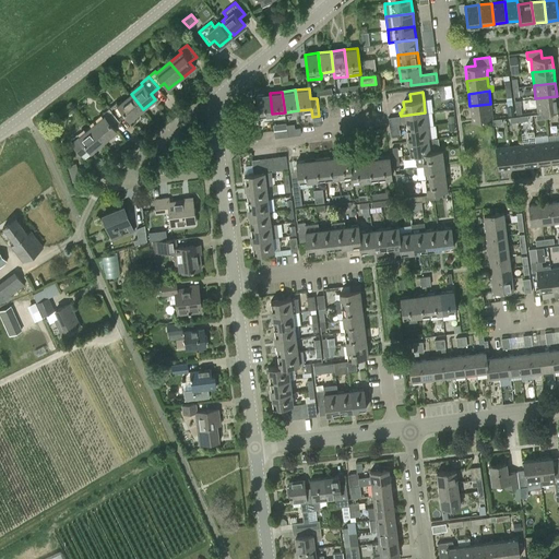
[(259,116),(272,114),(270,93),(256,95),(257,105),(250,106),(252,120),(259,119),(259,116)]
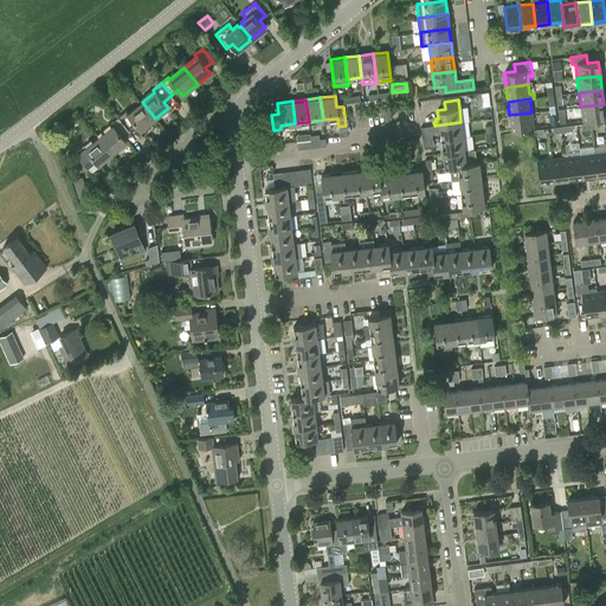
[(155,118),(142,102),(128,114),(126,111),(118,117),(129,130),(136,124),(141,130),(155,118)]
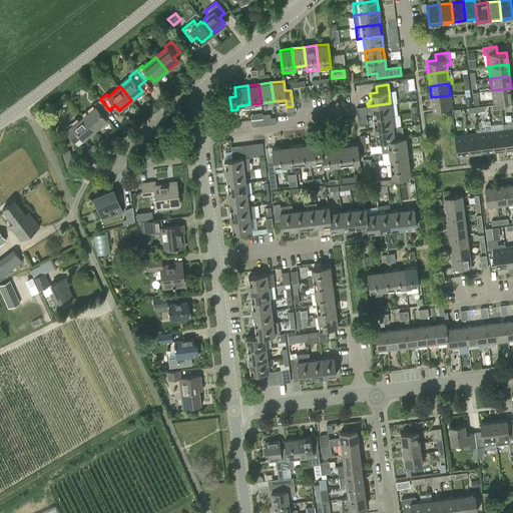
[(493,102),(512,100),(511,88),(491,90),(493,102)]
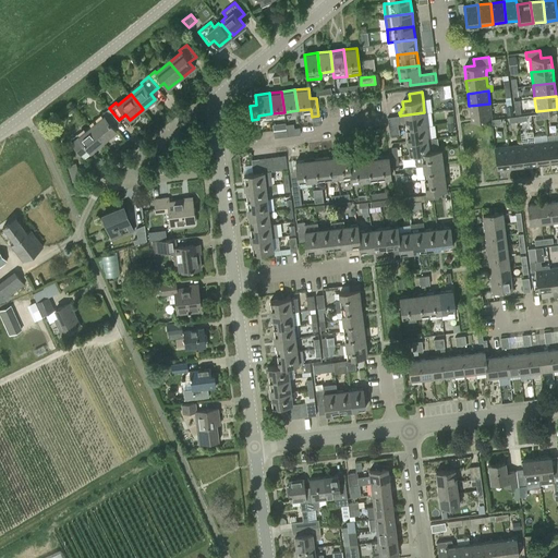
[(471,120),(492,117),(489,104),(469,106),(471,120)]
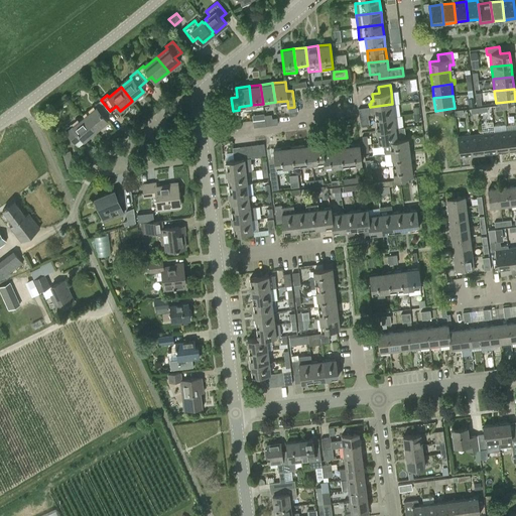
[(110,111),(101,100),(94,106),(96,108),(85,116),(97,130),(108,121),(103,116),(110,111)]
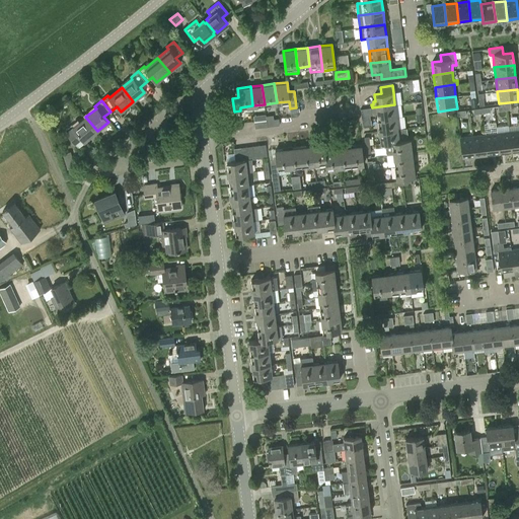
[(372,107),(372,109),(374,109),(374,113),(376,113),(377,119),(396,117),(394,104),(372,107)]
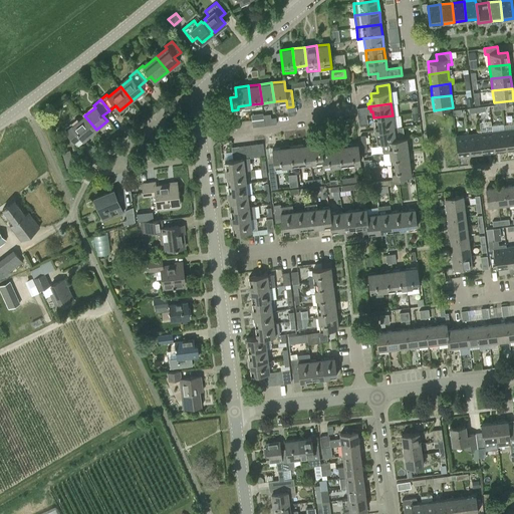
[(96,130),(84,115),(71,126),(69,125),(64,130),(77,146),(96,130)]
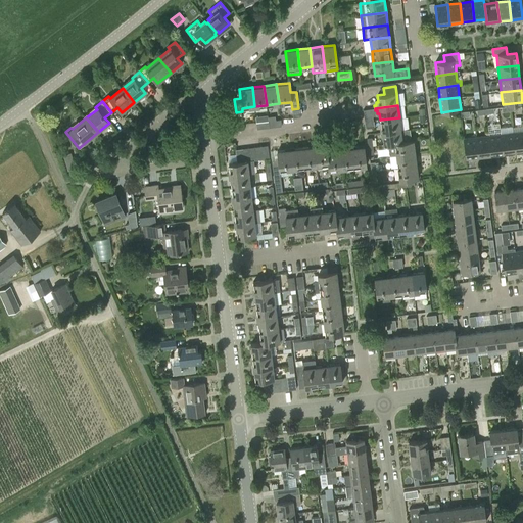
[(380,120),(382,132),(400,130),(399,117),(380,120)]
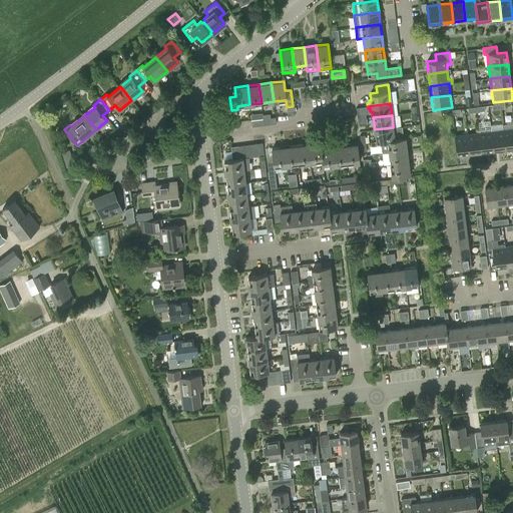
[(375,129),(376,141),(381,141),(387,140),(395,139),(395,138),(403,137),(402,126),(394,127),(393,127),(375,129)]
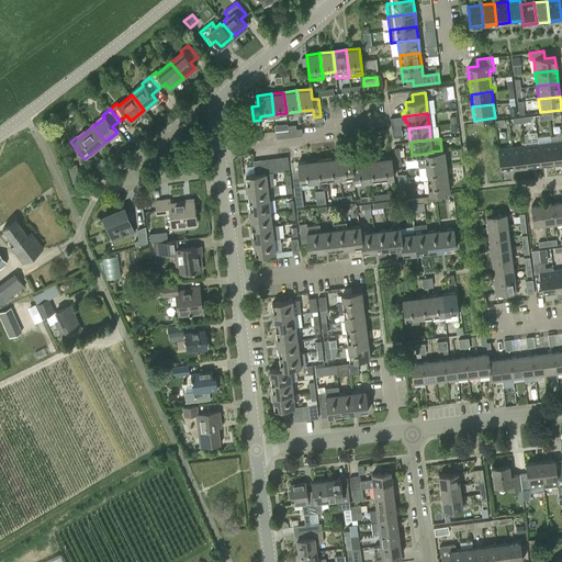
[(561,139),(551,142),(554,163),(561,161),(561,139)]
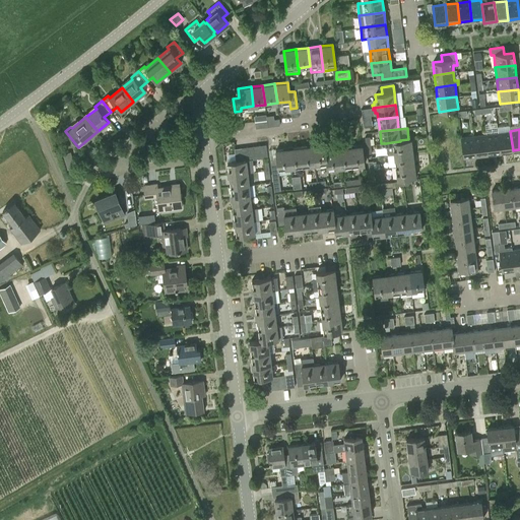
[(510,131),(498,133),(501,152),(513,150),(510,131)]
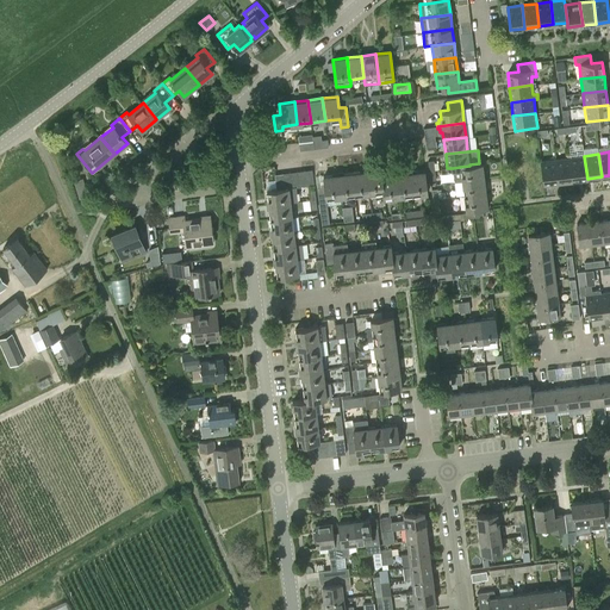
[(573,180),(587,179),(584,156),(570,157),(573,180)]
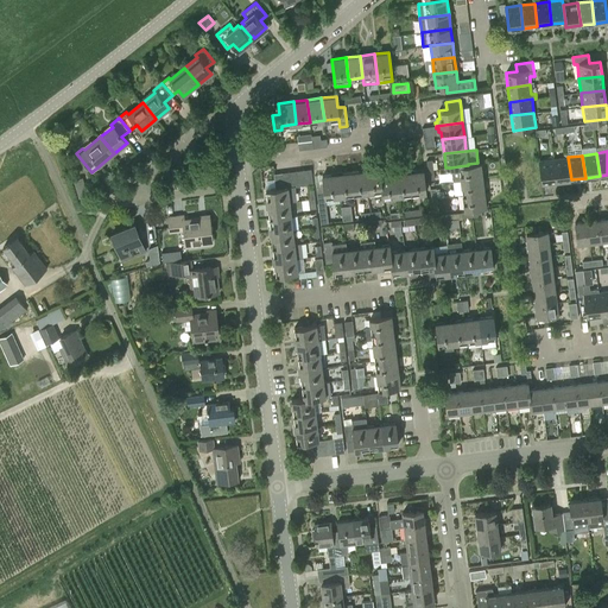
[(568,157),(553,159),(557,182),(571,179),(568,157)]
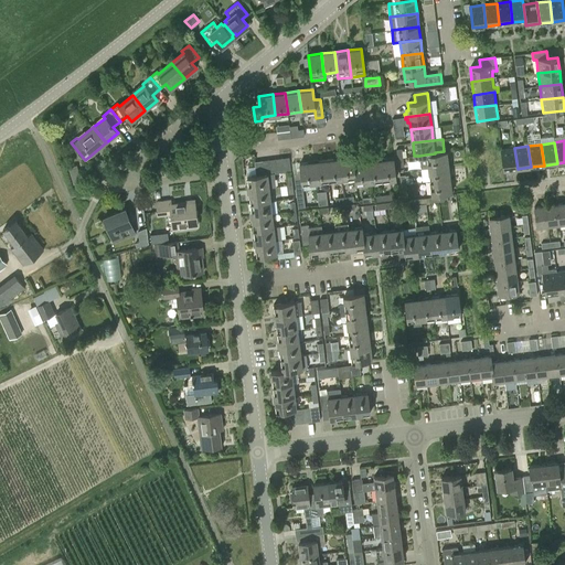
[(514,148),(501,149),(504,170),(518,169),(514,148)]
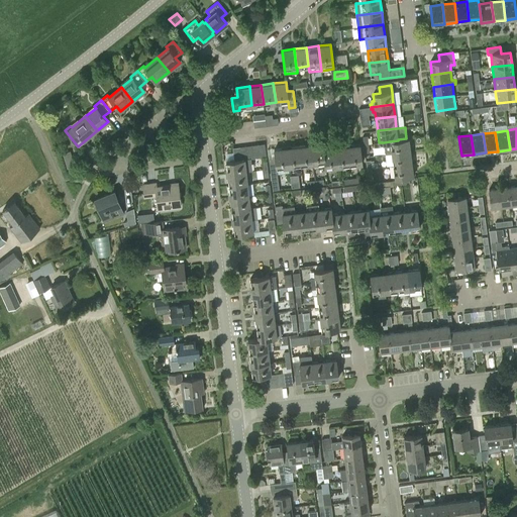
[(390,141),(384,142),(386,153),(392,153),(410,150),(409,138),(406,138),(398,139),(398,140),(390,141)]
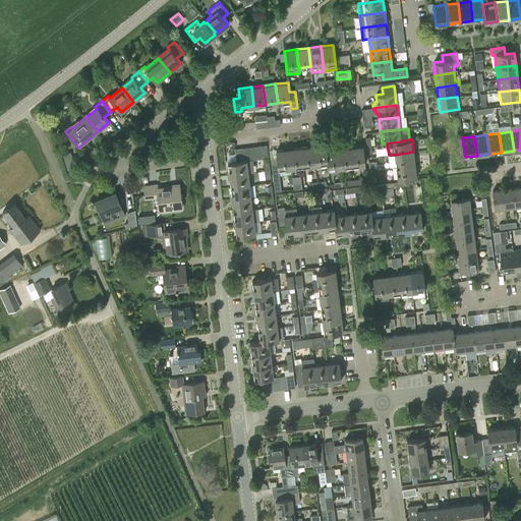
[(312,146),(315,165),(327,163),(328,163),(326,150),(326,143),(312,146)]
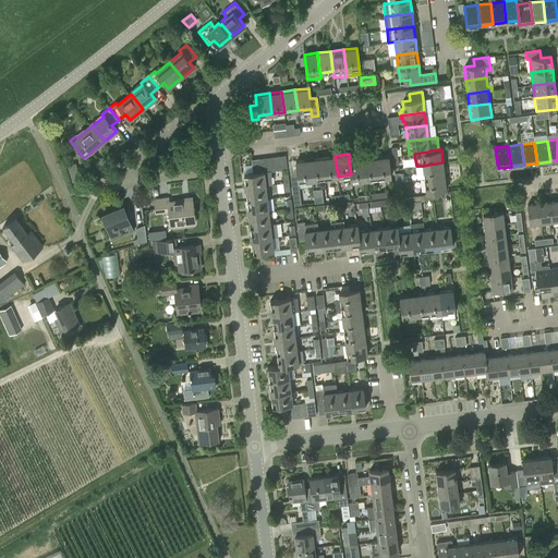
[(323,158),(325,178),(325,181),(335,180),(335,177),(338,177),(335,156),(323,158)]
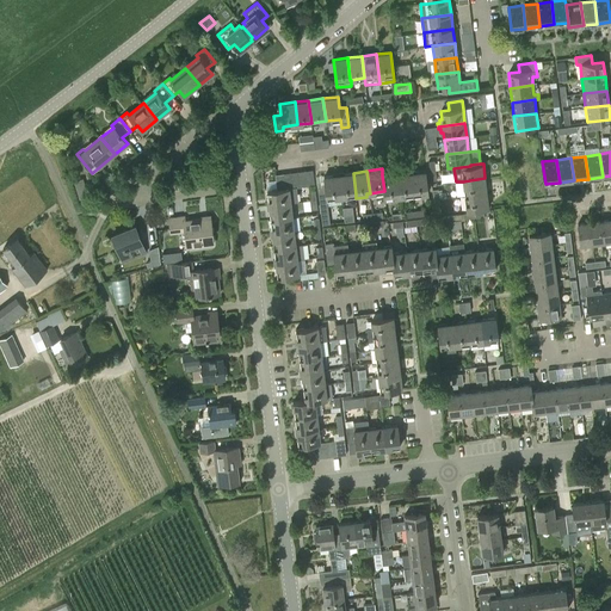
[(411,172),(413,195),(427,193),(425,171),(411,172)]
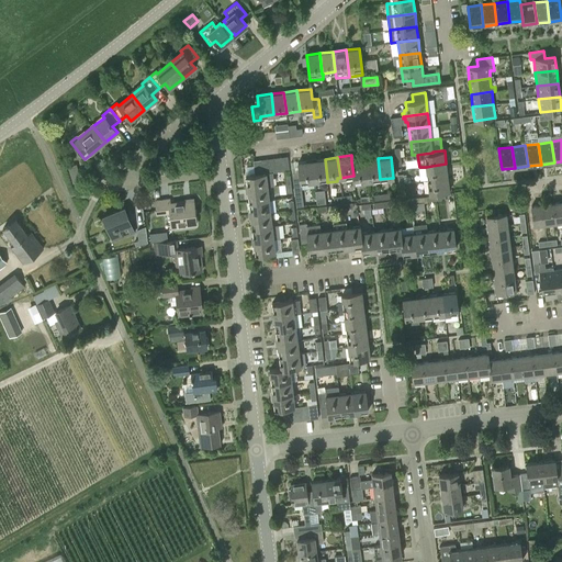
[(364,160),(367,181),(380,179),(378,158),(364,160)]
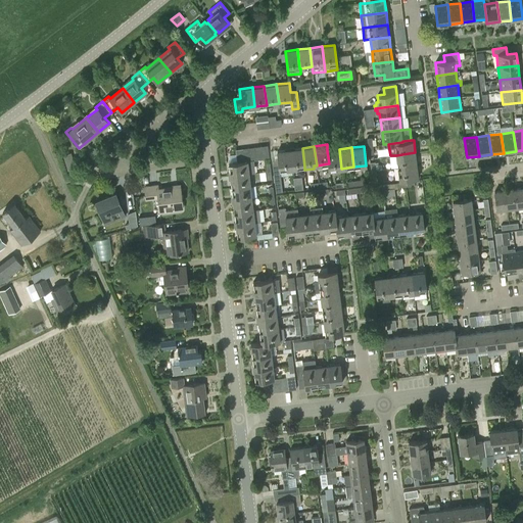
[(290,149),(292,169),(304,167),(302,148),(290,149)]
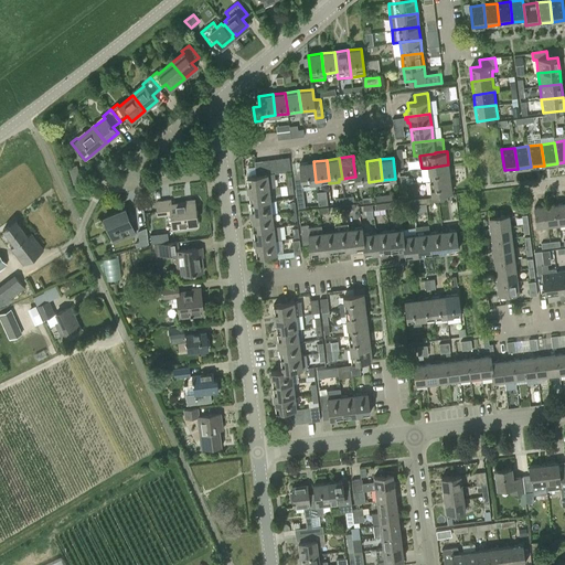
[(300,172),(294,173),(298,208),(306,206),(302,183),(316,182),(313,161),(299,163),(300,172)]
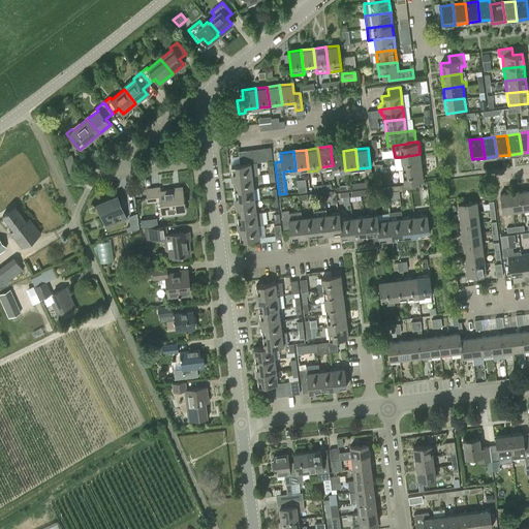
[(331,152),(333,165),(332,165),(333,172),(345,170),(343,151),(331,152)]
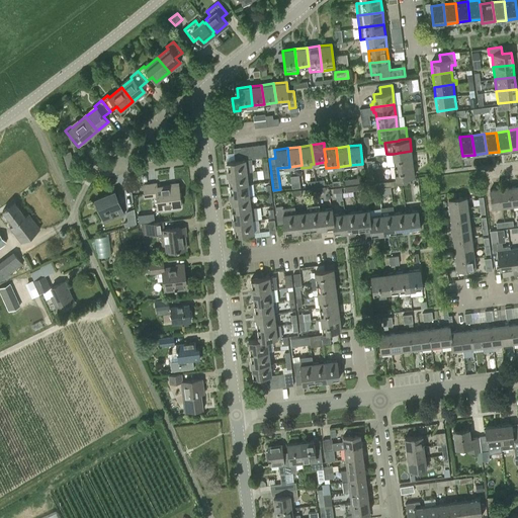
[(411,151),(393,154),(394,166),(413,163),(411,151)]
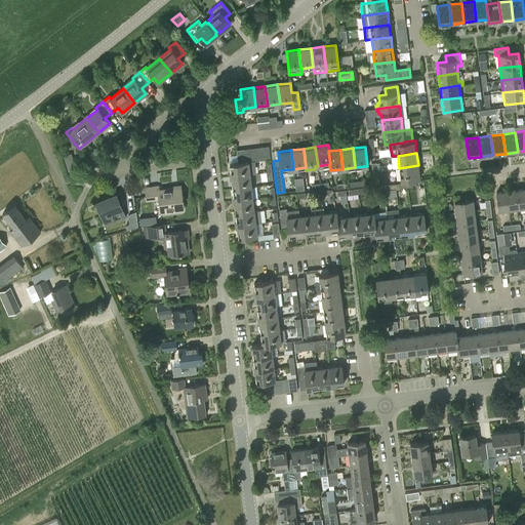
[(71,154),(64,156),(68,170),(76,168),(71,154)]
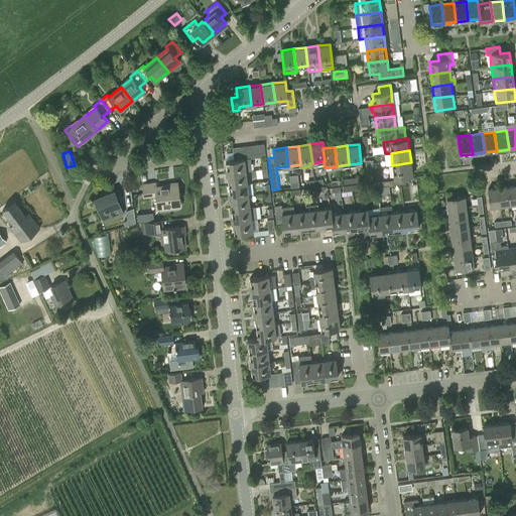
[(225,161),(227,173),(246,171),(252,170),(250,158),(246,158),(240,159),(234,160),(225,161)]
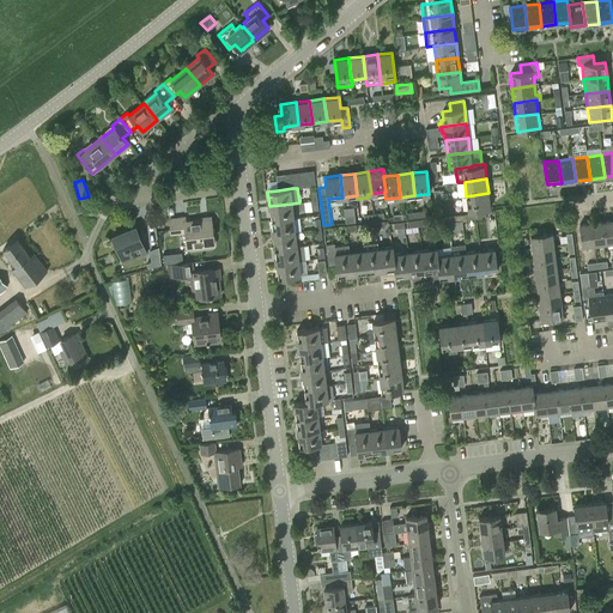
[(466,196),(468,211),(491,207),(489,193),(466,196)]
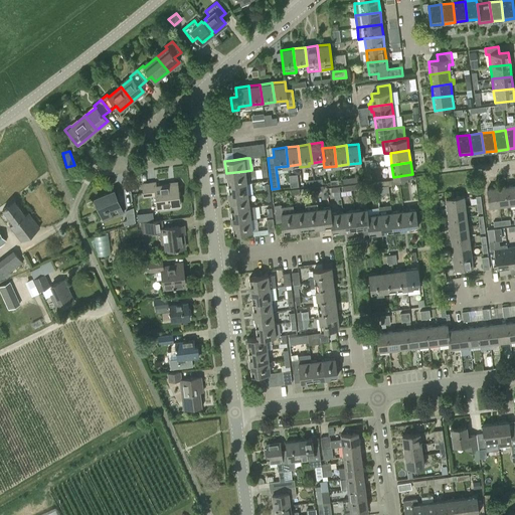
[(226,173),(227,185),(246,183),(245,171),(226,173)]
